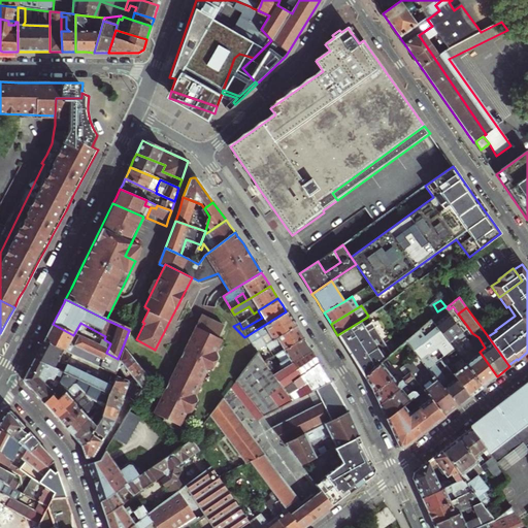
[(215,335),(221,323),(198,311),(151,411),(177,424),(219,337),(215,335)]
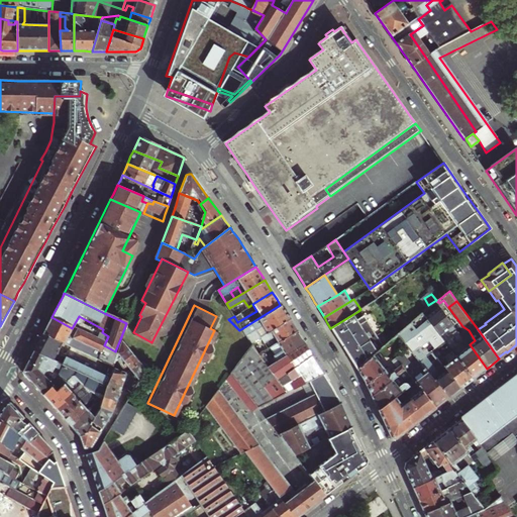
[(280,305),(239,330),(243,335),(250,342),(260,337),(289,319),(285,312),(280,305)]
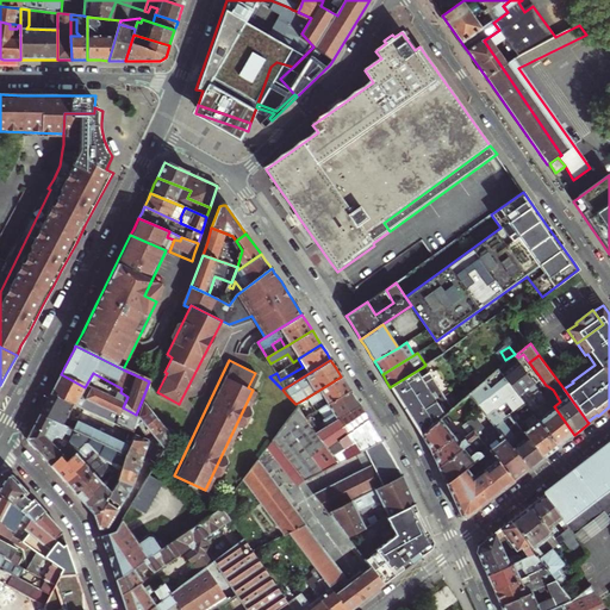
[(521,361),(505,373),(521,394),(530,387),(535,393),(541,388),(521,361)]
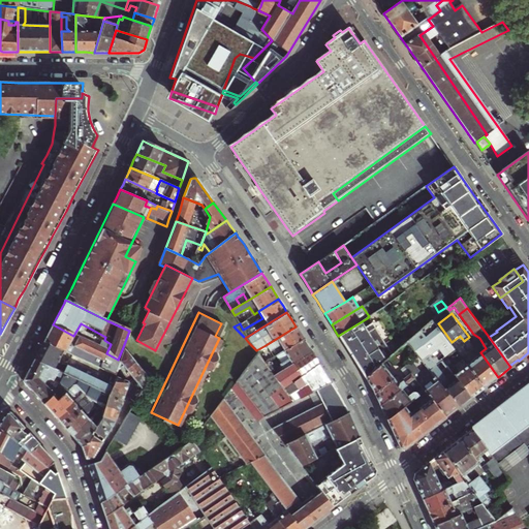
[(372,327),(367,318),(338,336),(345,346),(359,367),(365,377),(381,364),(389,358),(393,353),(374,325),(372,327)]
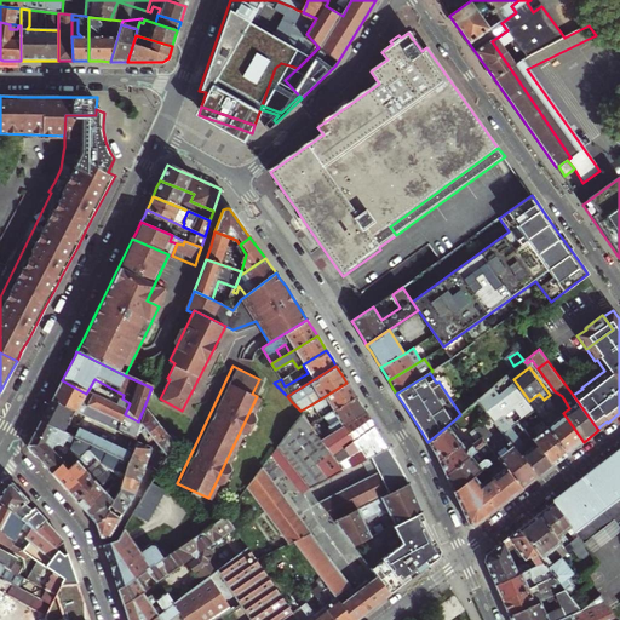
[(504,430),(507,436),(537,477),(545,471),(552,466),(535,442),(528,447),(523,441),(521,443),(515,434),(524,426),(520,422),(535,409),(529,401),(514,379),(510,373),(480,399),(493,415),(504,430)]
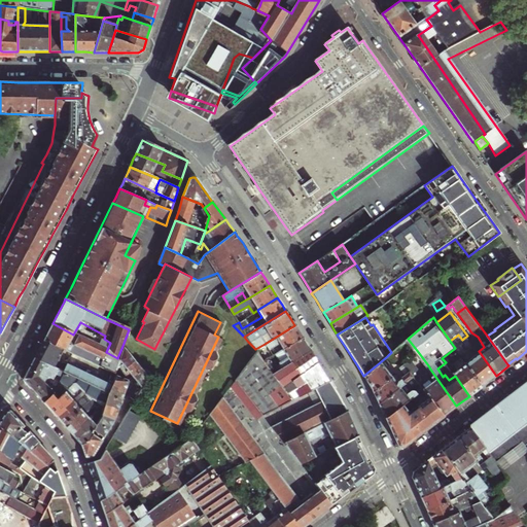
[(45,336),(43,340),(61,350),(71,355),(85,363),(99,371),(112,378),(115,373),(116,359),(117,358),(106,352),(73,335),(53,323),(51,326),(45,336)]
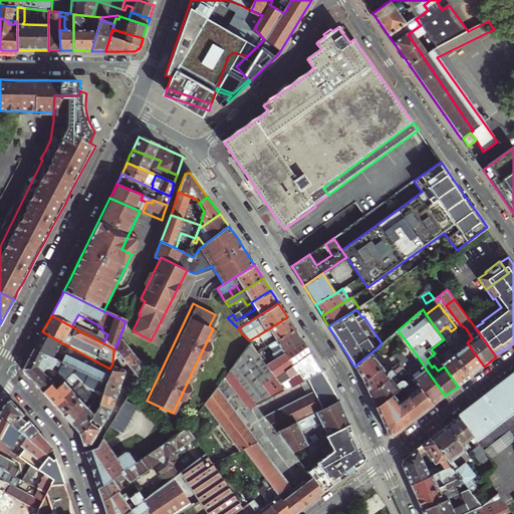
[(272,335),(276,340),(294,328),(291,323),(287,317),(258,335),(262,341),(272,335)]
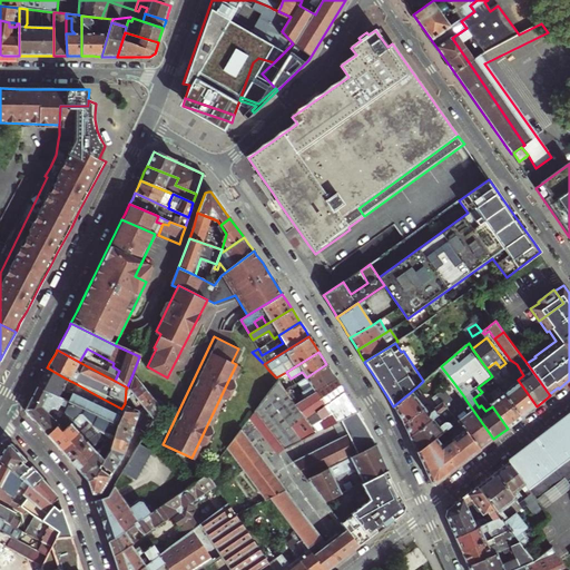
[(512,386),(503,392),(522,418),(529,412),(537,406),(518,380),(505,363),(500,367),(512,386)]
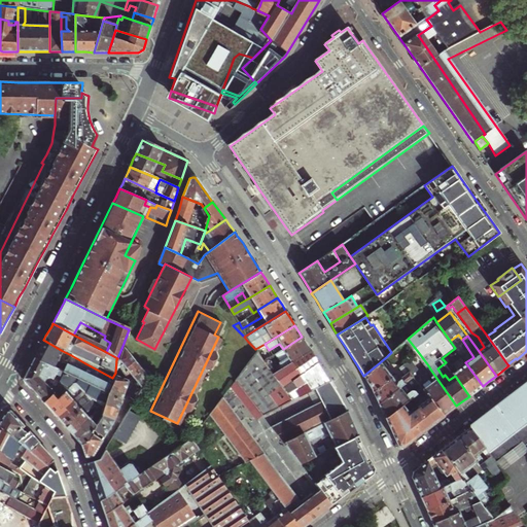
[(302,337),(283,349),(274,354),(280,363),(270,370),(273,374),(310,350),(306,344),(302,337)]
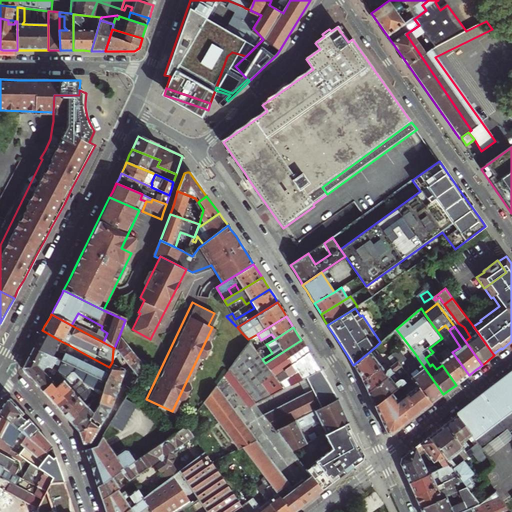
[(396,329),(392,333),(402,347),(407,343),(396,329)]
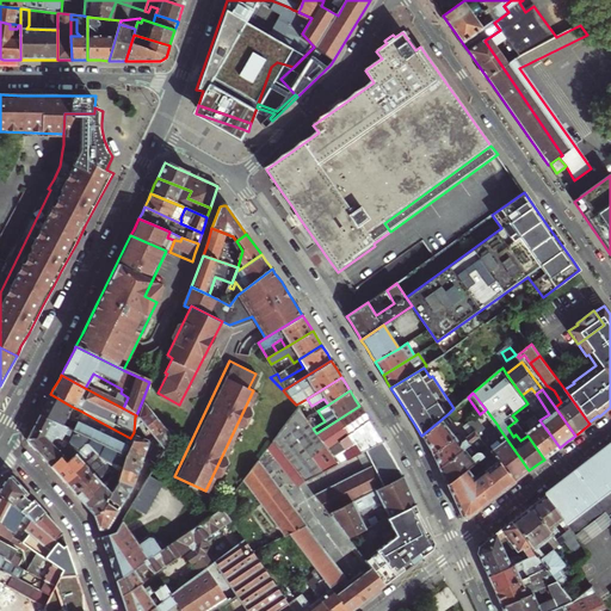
[(69,409),(71,406),(50,394),(49,396),(44,406),(39,415),(72,432),(76,423),(79,418),(78,414),(69,409)]
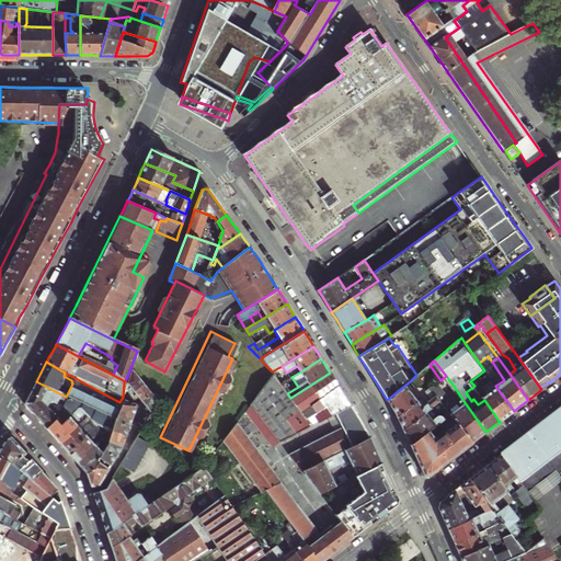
[(140,379),(130,368),(125,381),(124,382),(127,386),(130,389),(140,379)]
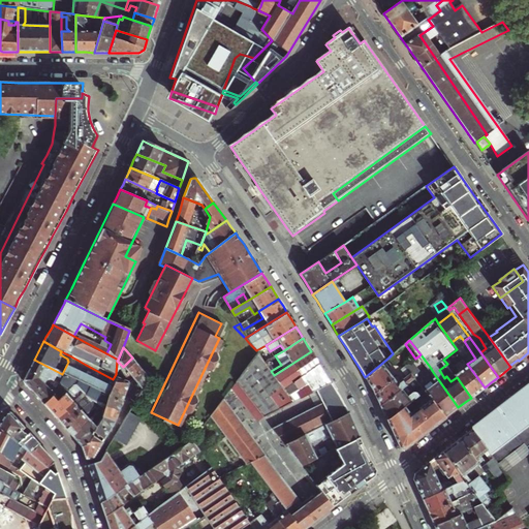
[(274,375),(271,371),(265,363),(256,351),(235,381),(261,415),(309,393),(331,381),(321,366),(311,351),(274,375)]
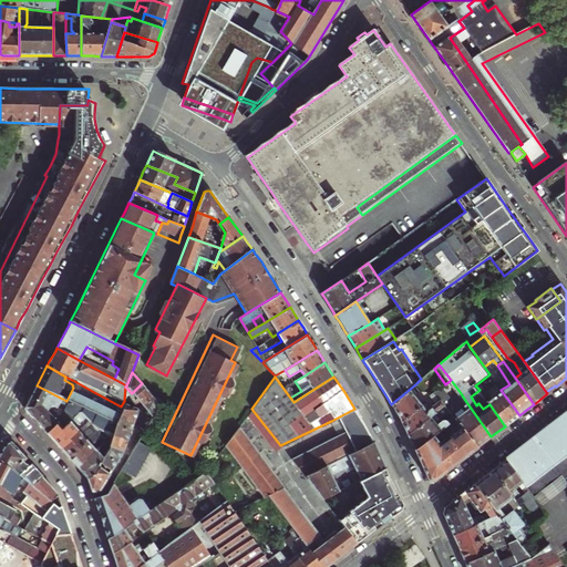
[(141,403),(152,393),(142,383),(132,393),(136,399),(141,403)]
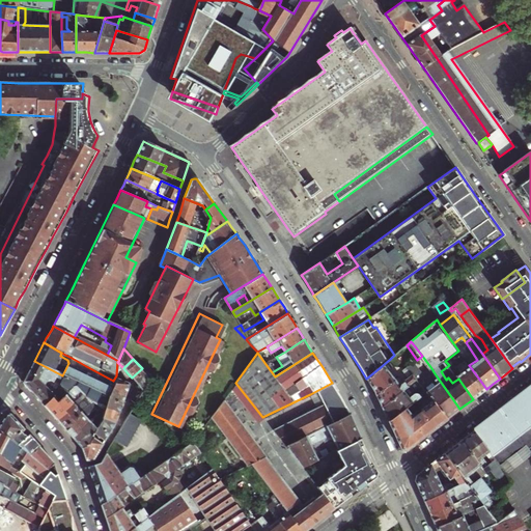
[(395,367),(390,359),(383,365),(392,378),(397,374),(393,368),(395,367)]
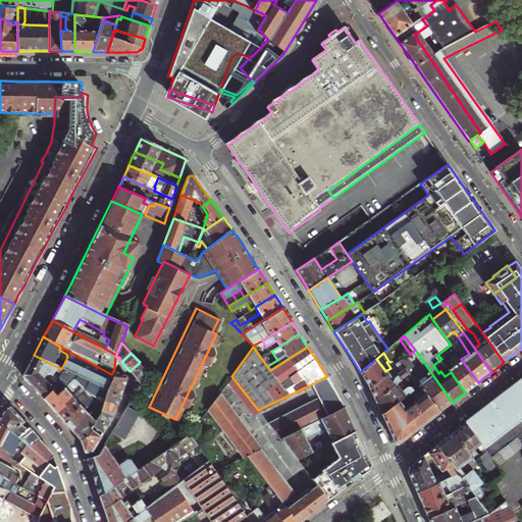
[(478,382),(461,359),(457,353),(451,358),(456,364),(453,366),(449,361),(445,364),(451,372),(465,393),(472,386),(478,382)]
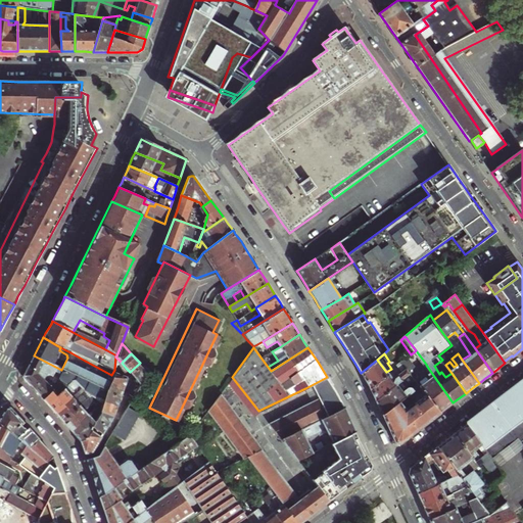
[(29,366),(51,378),(54,372),(58,374),(55,380),(59,382),(65,372),(61,370),(34,355),(32,361),(29,365),(29,366)]
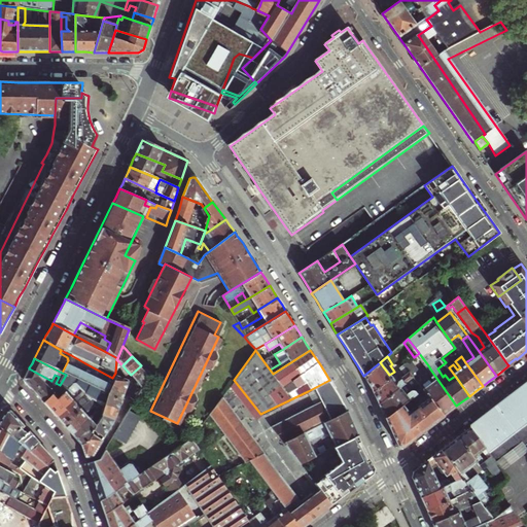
[(456,406),(431,371),(428,365),(421,371),(412,358),(406,362),(407,365),(411,371),(414,375),(415,376),(419,382),(422,386),(424,388),(425,391),(430,397),(444,416),(450,411),(456,406)]
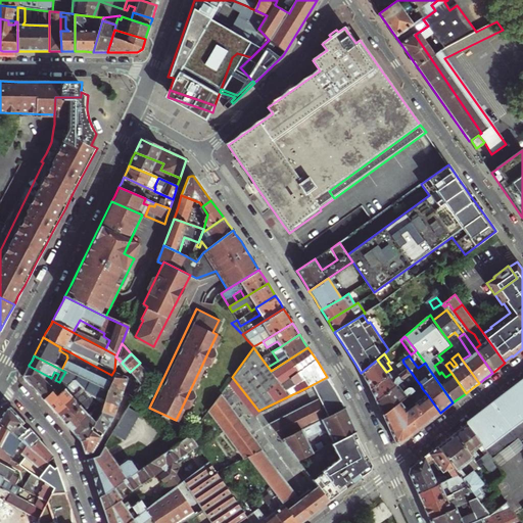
[(370,388),(375,399),(412,373),(411,372),(408,368),(398,375),(394,369),(403,363),(402,360),(391,369),(386,372),(377,360),(361,373),(370,388)]
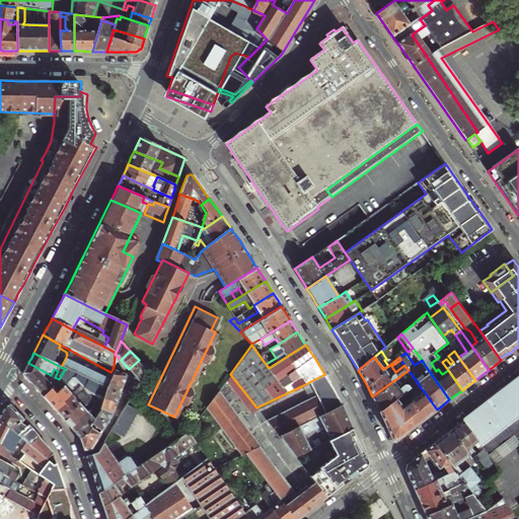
[(65,359),(61,367),(65,369),(75,375),(80,366),(65,359)]
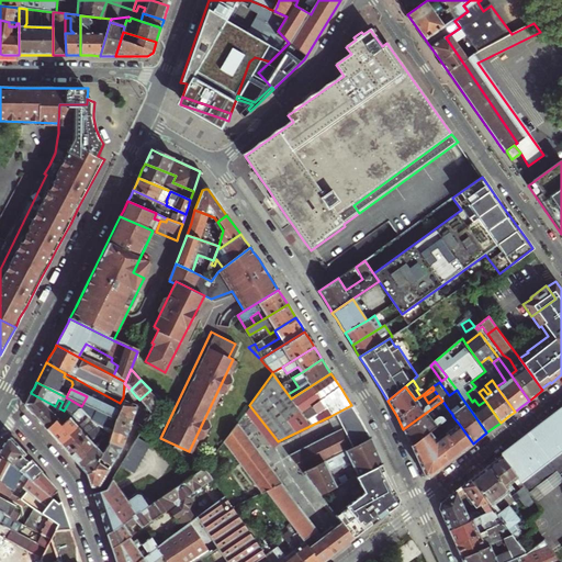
[(150,412),(152,411),(158,398),(150,390),(139,400),(144,405),(150,412)]
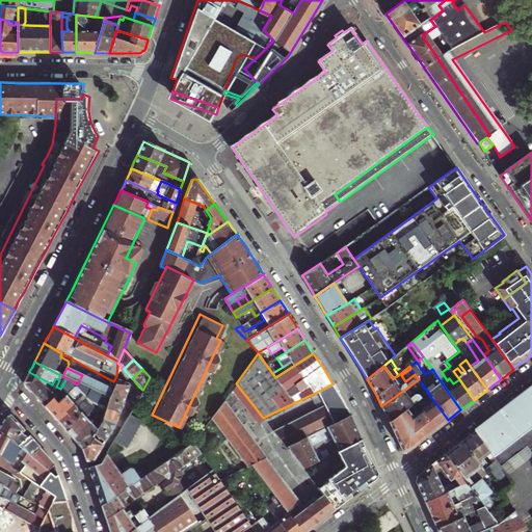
[(52,384),(29,372),(26,377),(23,383),(44,406),(55,397),(57,393),(60,389),(56,387),(52,384)]
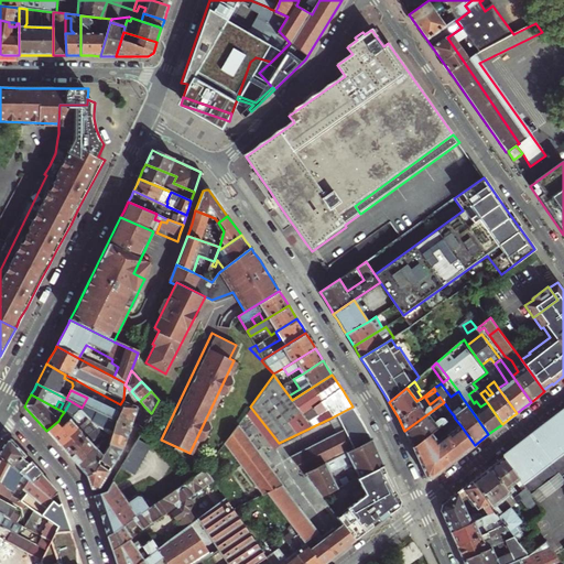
[(97,414),(101,405),(87,398),(82,408),(97,414)]
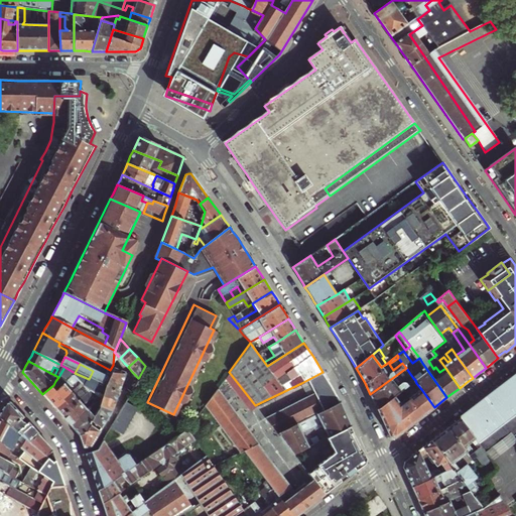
[(73,375),(79,382),(81,384),(84,387),(89,394),(91,392),(93,394),(96,396),(101,399),(101,398),(105,388),(89,379),(75,373),(65,367),(58,377),(55,381),(53,385),(42,394),(46,398),(73,375)]
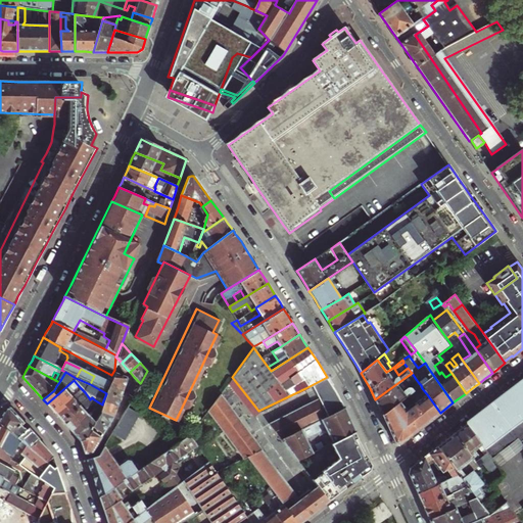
[(380,412),(382,415),(406,397),(416,389),(414,387),(411,385),(409,387),(407,385),(416,379),(412,373),(375,399),(376,402),(380,412)]
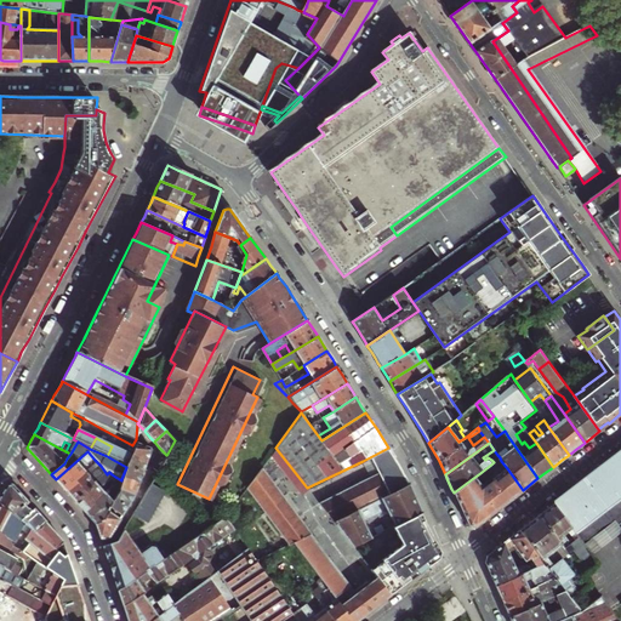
[(126,467),(131,456),(112,446),(107,456),(126,467)]
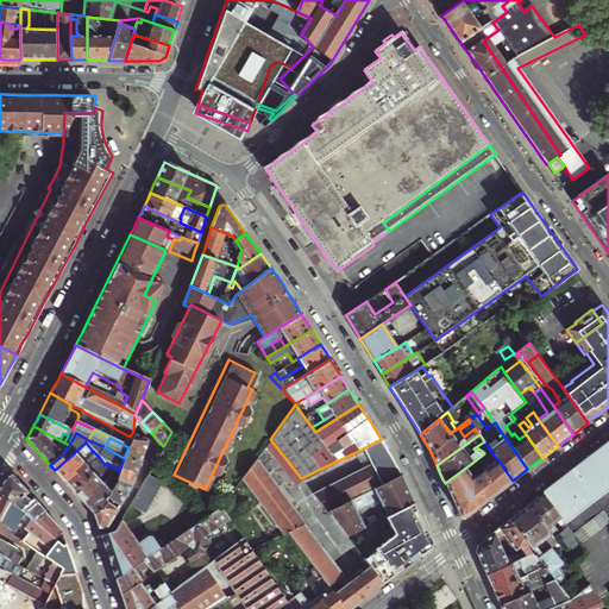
[(130,447),(144,453),(146,449),(149,443),(149,441),(148,440),(136,439),(130,447)]
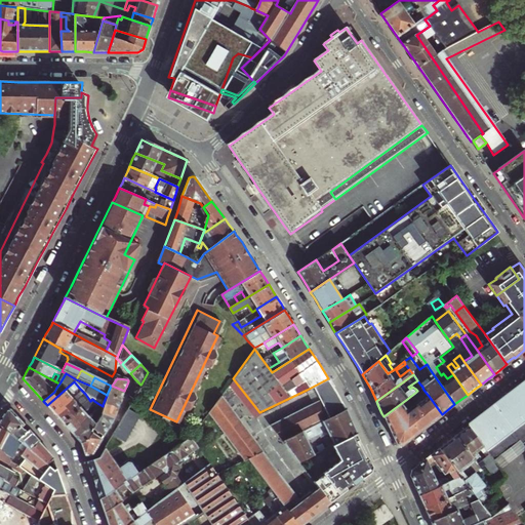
[(259,412),(233,378),(229,385),(253,417),(259,412)]
